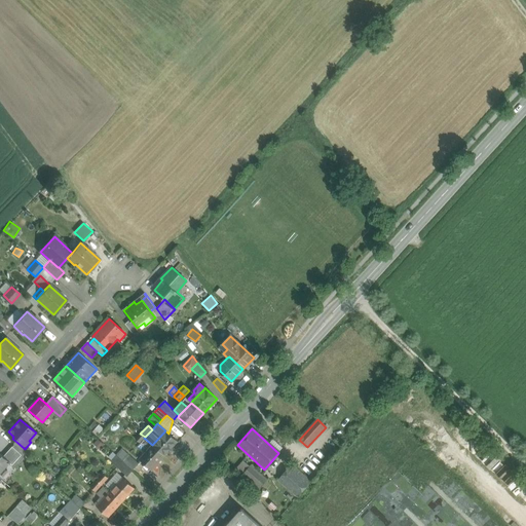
[(165,430),(152,445),(164,456),(178,442),(168,434),(165,430)]
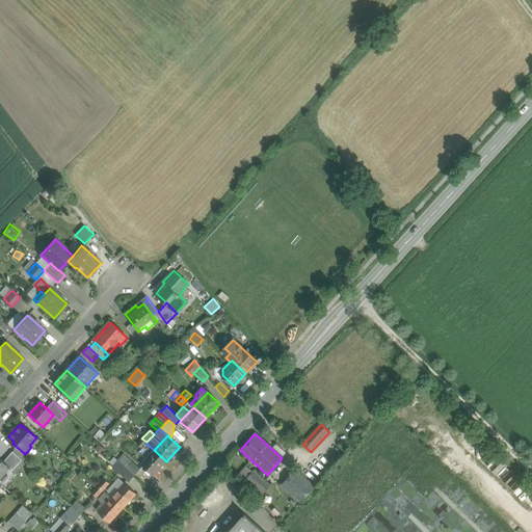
[(141,439),(141,437),(136,444),(141,448),(147,443),(145,443),(147,442),(141,439)]
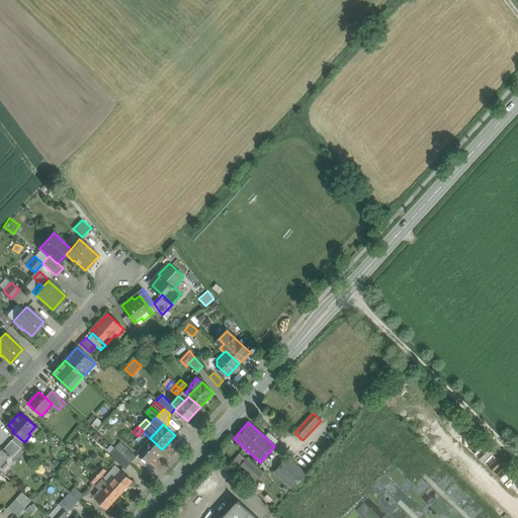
[(24,442),(16,435),(12,440),(21,448),(23,449),(27,444),(24,442)]
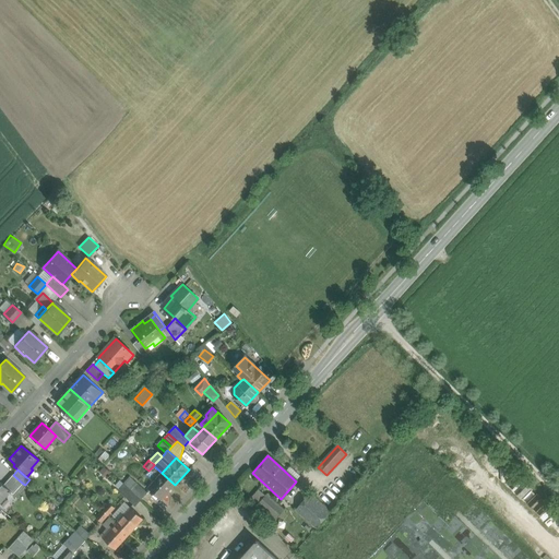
[(162,473),(147,488),(161,500),(175,485),(162,473)]
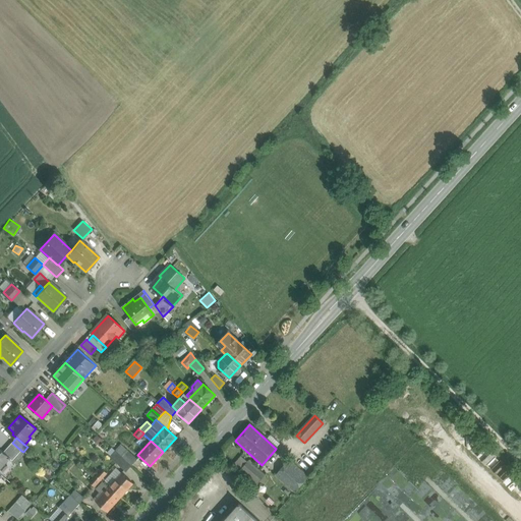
[(21,451),(12,443),(3,452),(9,458),(10,459),(12,461),(21,451)]
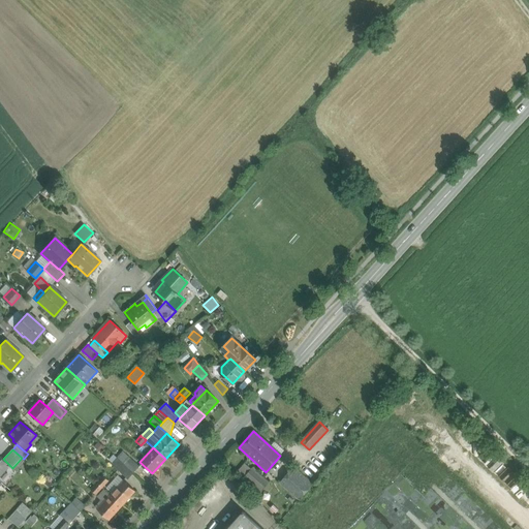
[(123,452),(117,458),(124,464),(129,458),(123,452)]
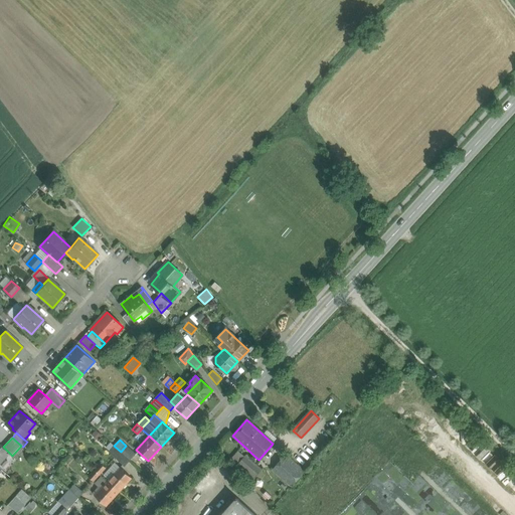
[(0,444),(0,463),(8,454),(9,455),(10,454),(9,453),(3,447),(0,444)]
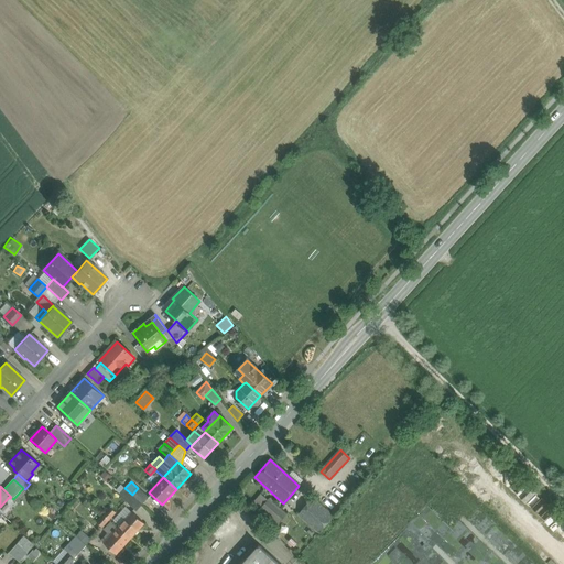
[(132,495),(125,488),(119,495),(126,501),(132,495)]
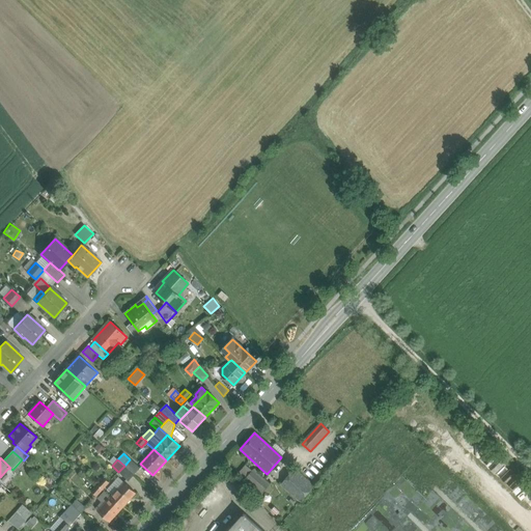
[(140,469),(130,459),(124,466),(134,475),(140,469)]
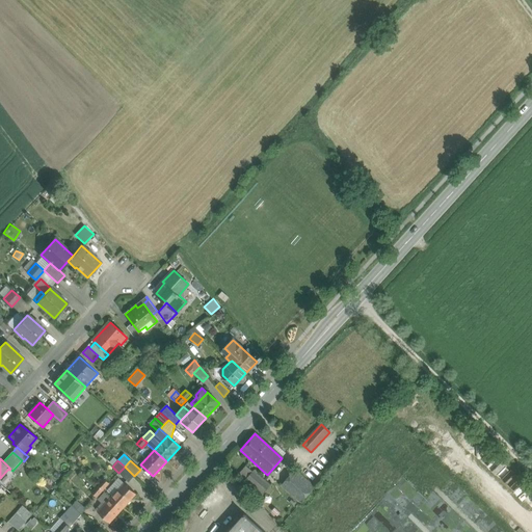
[(134,476),(125,467),(118,473),(129,482),(134,476)]
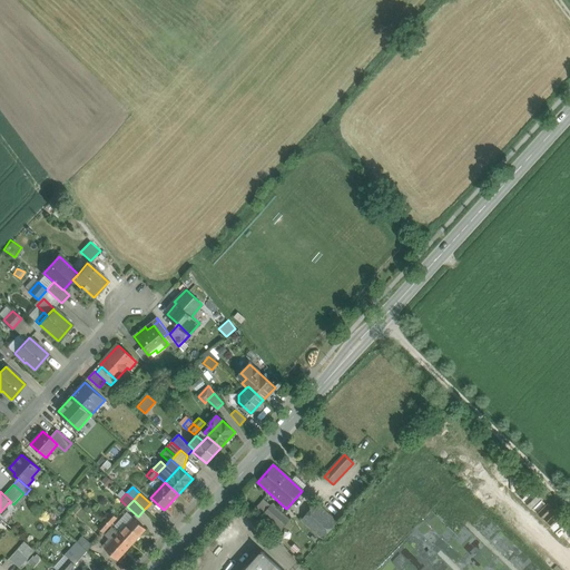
[(290,521),(269,504),(259,516),(278,533),(290,521)]
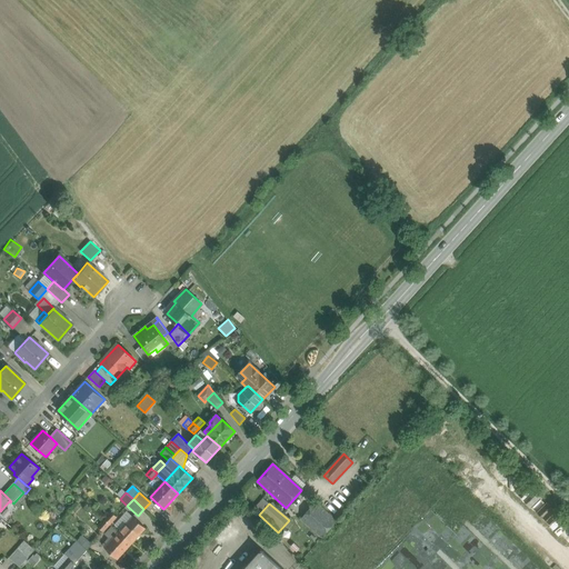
[(336,522),(315,503),(300,520),(302,522),(311,530),(320,539),(336,522)]
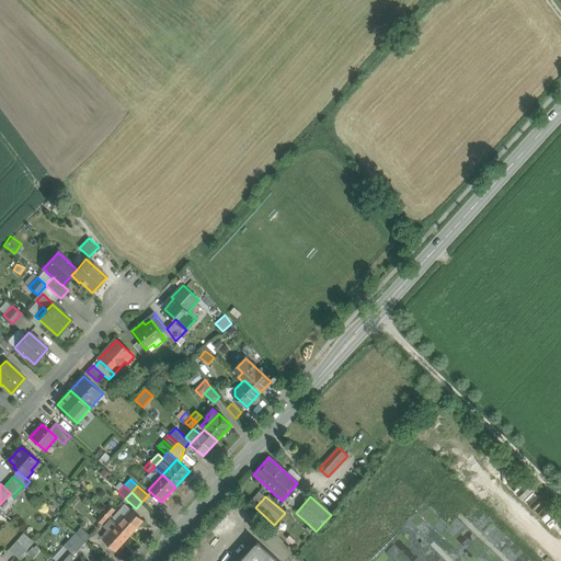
[(115,510),(110,504),(103,512),(109,517),(115,510)]
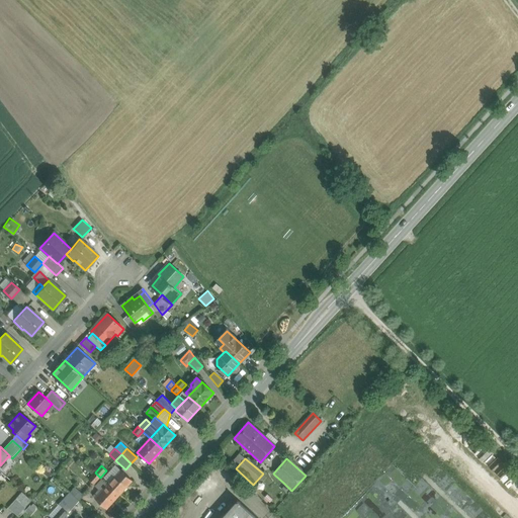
[(133,481),(120,470),(107,485),(119,495),(133,481)]
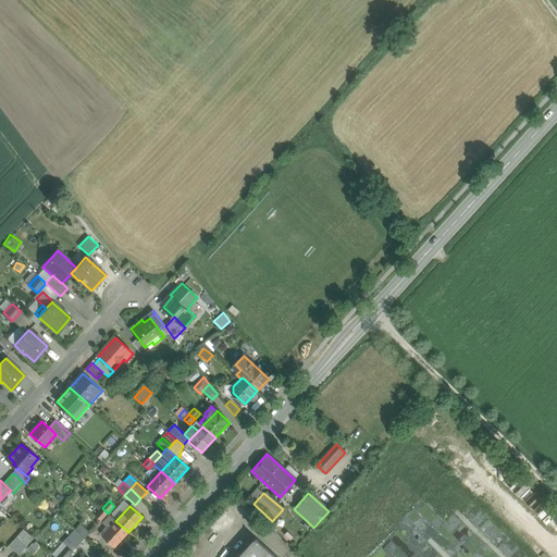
[(108,514),(102,508),(96,516),(101,520),(108,514)]
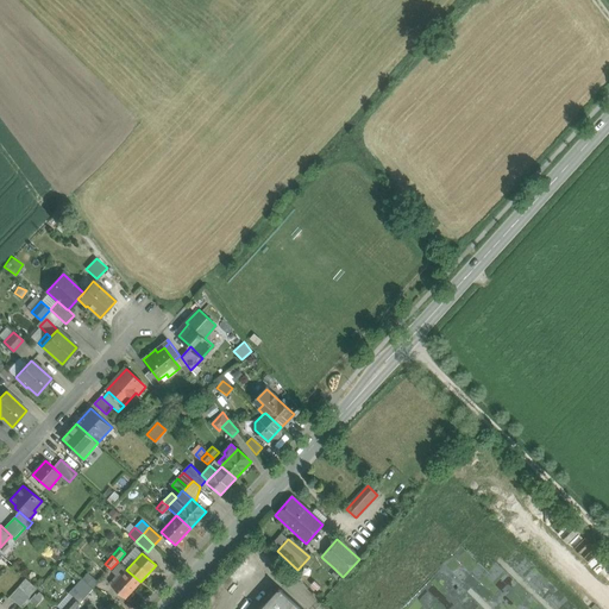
[(333,567),(324,559),(320,563),(330,571),(333,567)]
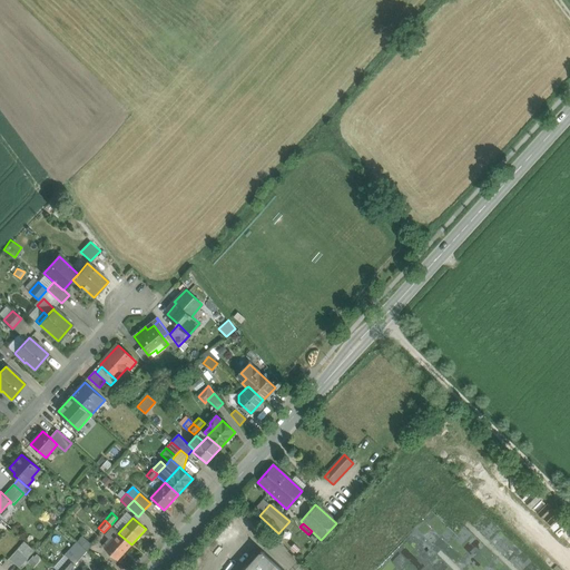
[(118,533),(105,549),(117,560),(131,544),(118,533)]
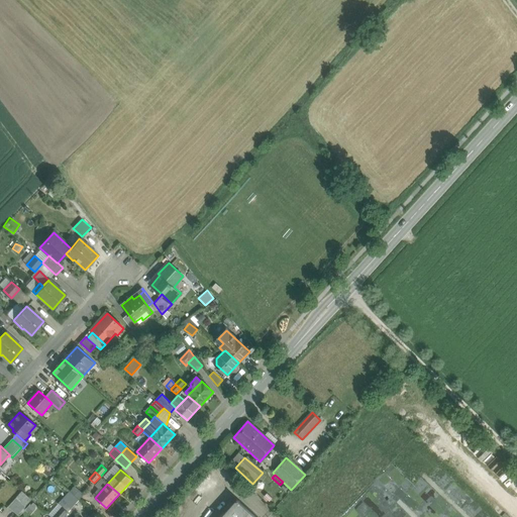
[(84,495),(75,487),(70,492),(79,500),(84,495)]
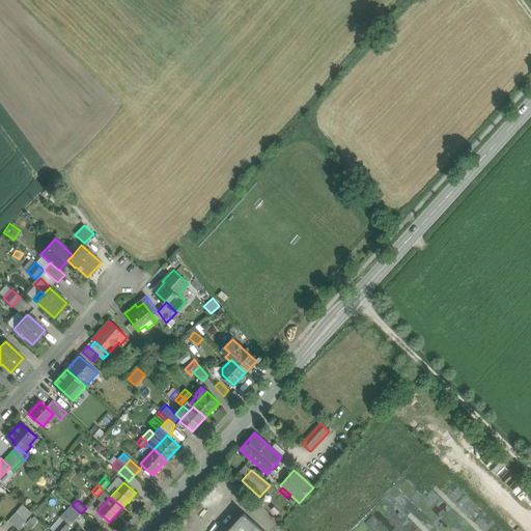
[(17,511),(26,520),(32,513),(23,505),(17,511)]
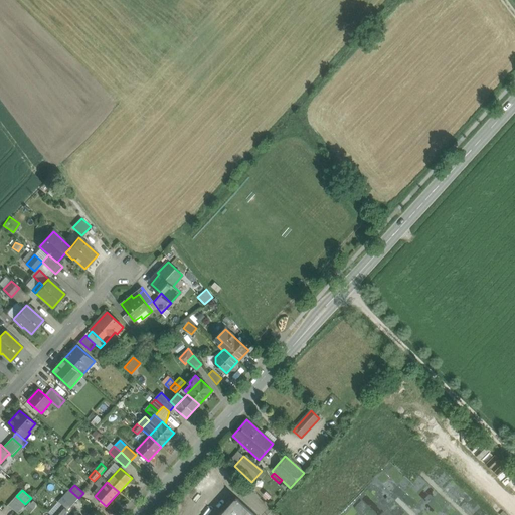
[(78,498),(69,490),(65,495),(73,503),(78,498)]
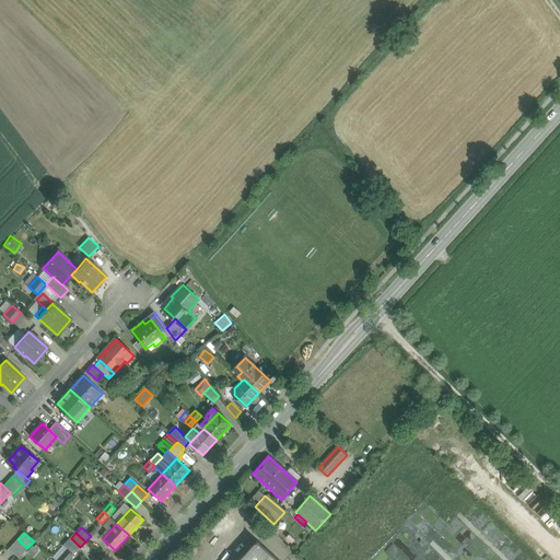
[(18,539),(9,549),(19,558),(27,548),(18,539)]
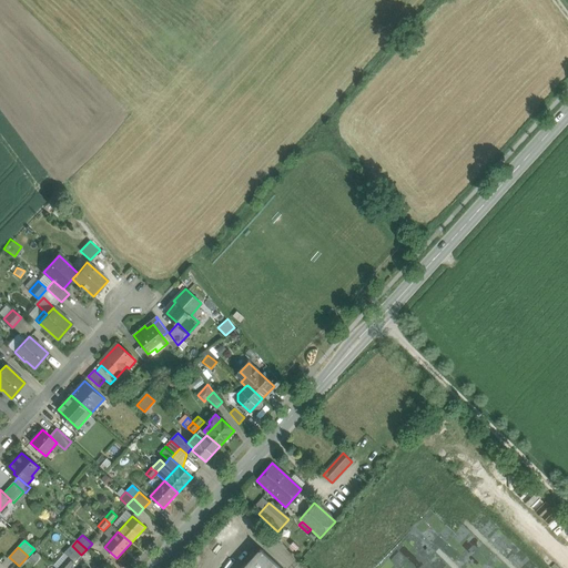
[(243,567),(281,567),(261,549),(243,567)]
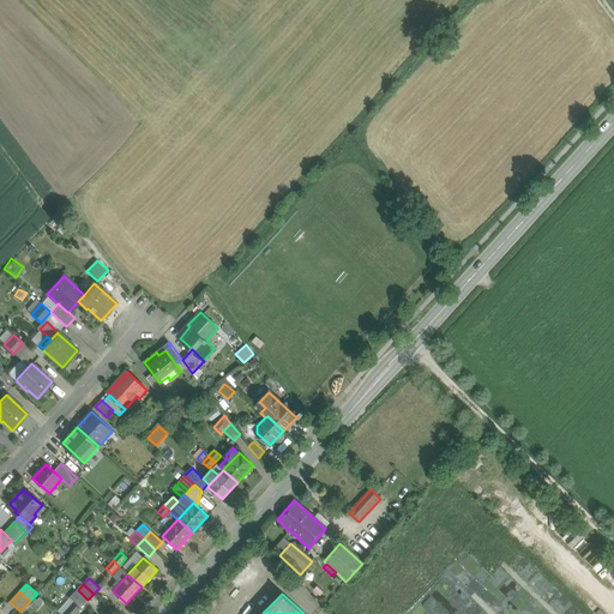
[(30,603),(34,609),(46,602),(41,596),(30,603)]
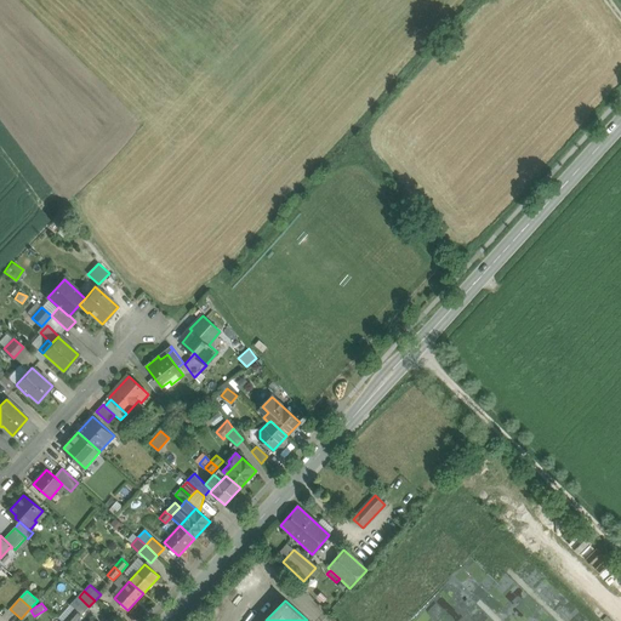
[(75,609),(63,620),(75,620),(81,615),(75,609)]
